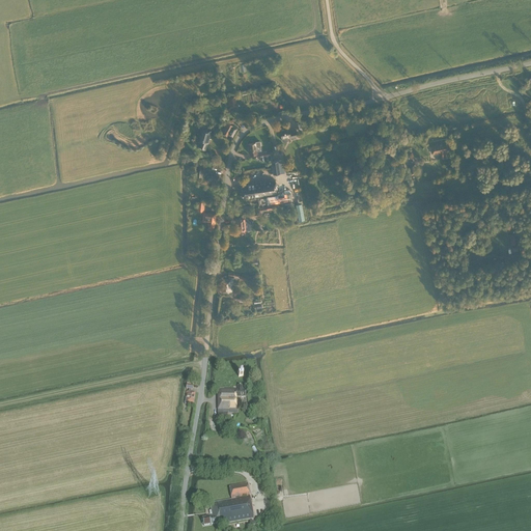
[(238,107),(235,95),(227,98),(228,104),(230,103),(230,108),(238,107)]
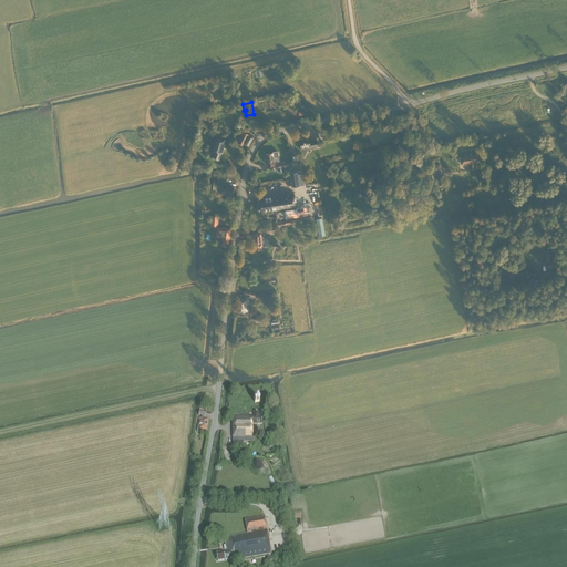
[(220,120),(233,119),(233,113),(229,114),(228,107),(219,107),(220,120)]
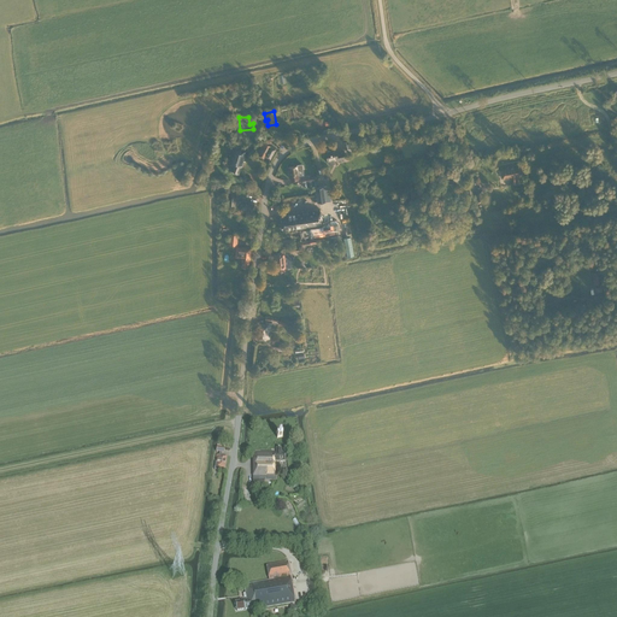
[(275,150),(263,142),(256,154),(263,158),(265,156),(270,159),(275,150)]
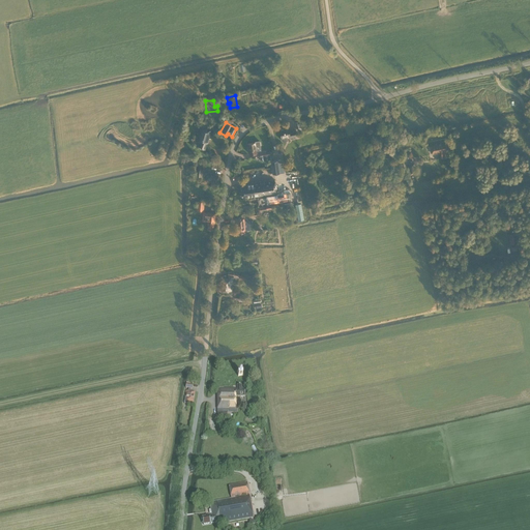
[(212,129),(199,125),(195,140),(199,142),(198,146),(205,149),(207,143),(209,139),(210,139),(212,129)]
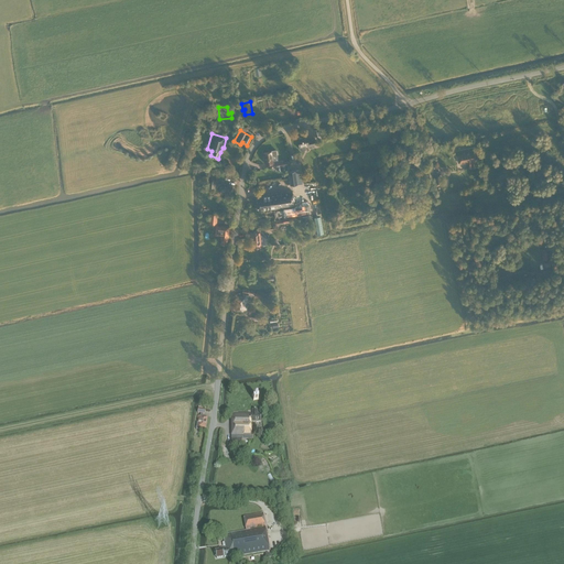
[(306,136),(297,138),(299,145),(300,145),(300,147),(299,148),(300,150),(302,151),(304,150),(305,149),(305,147),(305,144),(307,144),(307,147),(316,144),(315,139),(307,140),(306,136)]
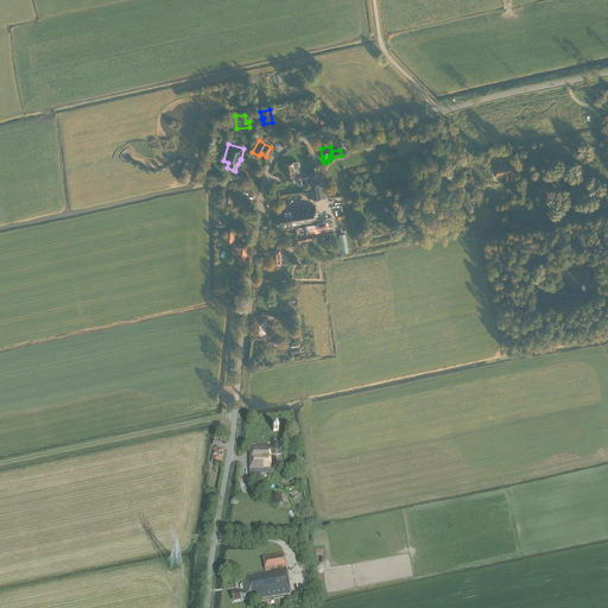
[(292,163),(284,164),(286,177),(295,175),(293,173),(298,172),(297,163),(297,162),(292,162),(292,163)]
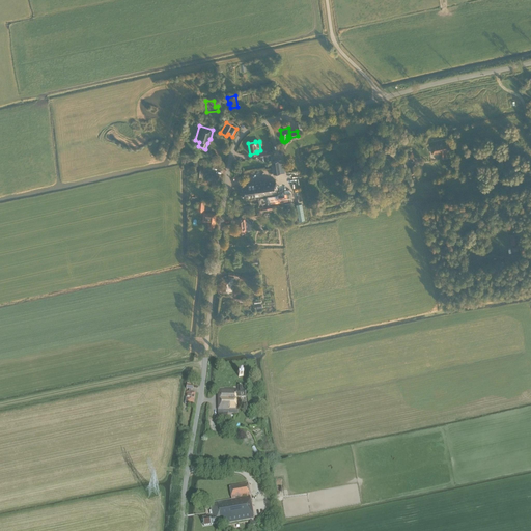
[(449,149),(447,143),(443,144),(431,146),(434,155),(441,152),(442,158),(449,157),(448,150),(449,149)]
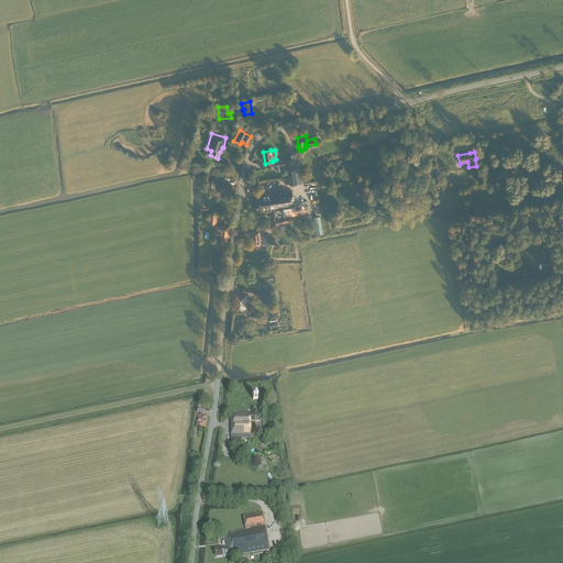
[(291,170),(287,172),(289,185),(293,184),(302,183),(300,169),(291,170)]
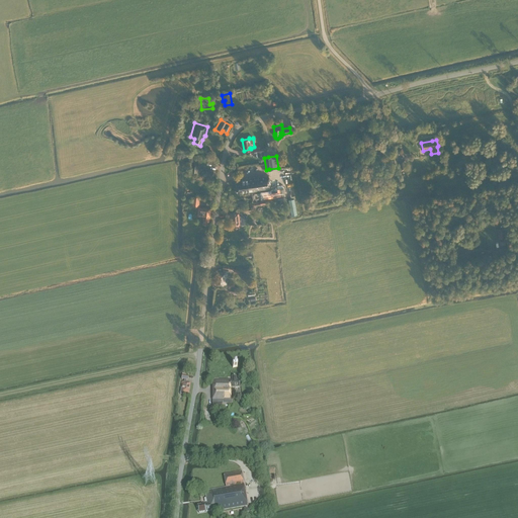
[(408,168),(406,161),(399,163),(402,170),(408,168)]
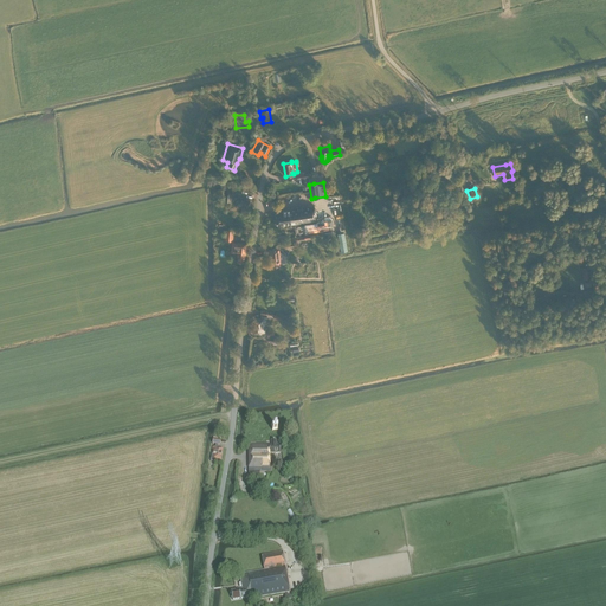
[(234,193),(229,192),(227,201),(236,202),(234,206),(242,207),(242,206),(249,206),(250,200),(244,199),(244,198),(236,197),(236,198),(234,197),(236,193),(234,193)]
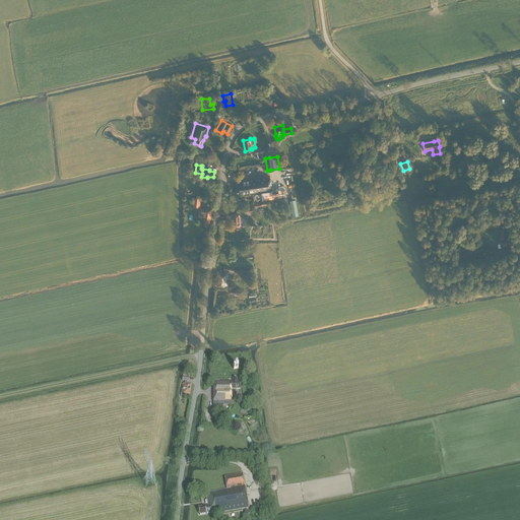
[(271,189),(269,176),(240,181),(240,183),(236,183),(238,194),(249,192),(250,195),(253,194),(255,194),(261,193),(261,191),(271,189)]
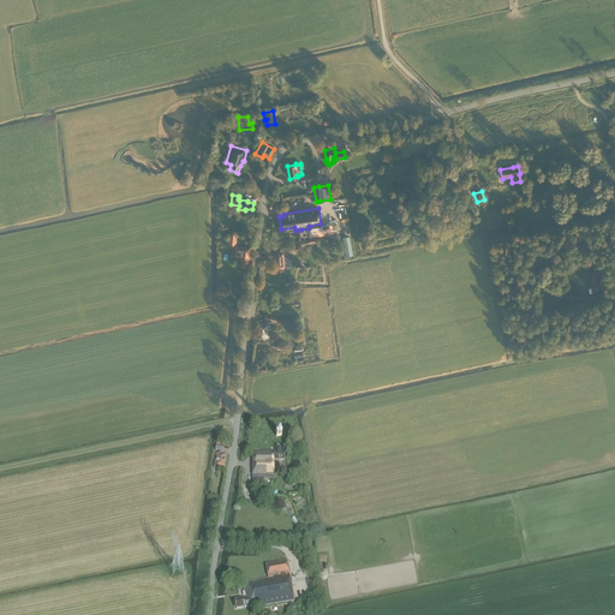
[(309,228),(310,237),(339,232),(336,222),(328,225),(328,224),(322,224),(321,224),(309,226),(309,228)]
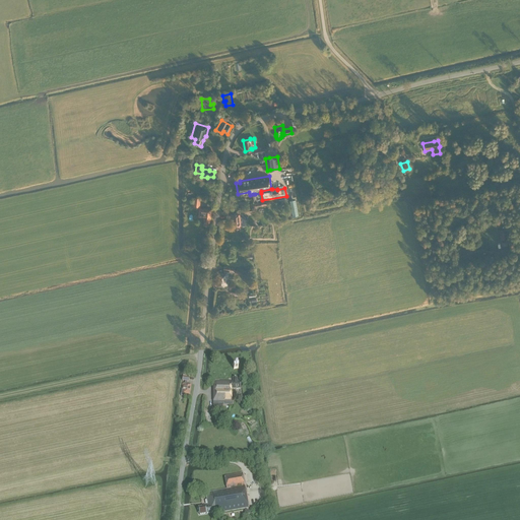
[(201,197),(193,197),(192,206),(199,207),(201,197)]
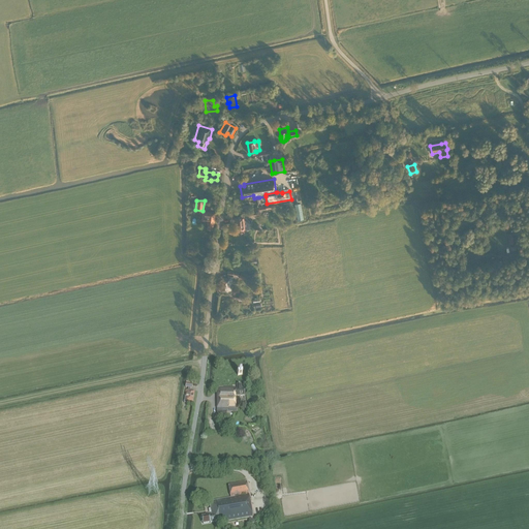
[(301,203),(294,204),(298,220),(304,219),(301,203)]
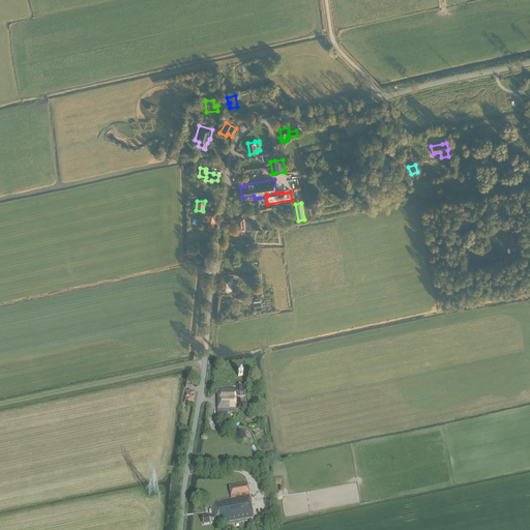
[(261,209),(261,207),(255,208),(255,210),(247,212),(249,217),(261,215),(260,214),(262,214),(262,209),(261,209)]
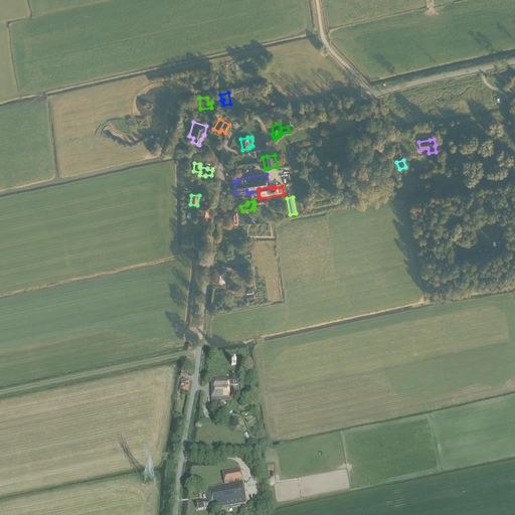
[(209,206),(197,205),(196,214),(201,215),(200,217),(201,217),(201,222),(206,223),(207,217),(208,217),(209,206)]
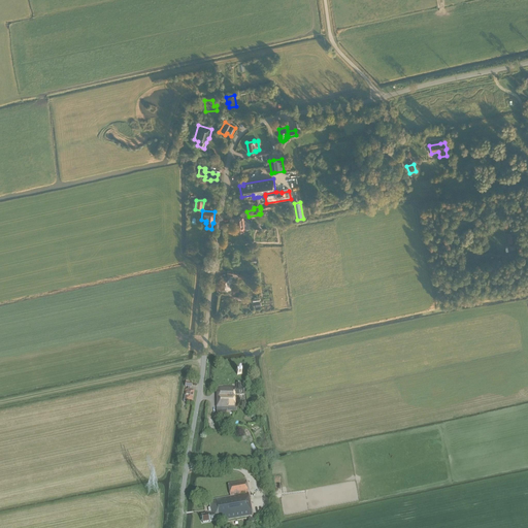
[(245,218),(244,217),(234,218),(234,223),(236,223),(236,226),(237,226),(238,231),(243,231),(243,229),(250,228),(249,221),(245,218)]
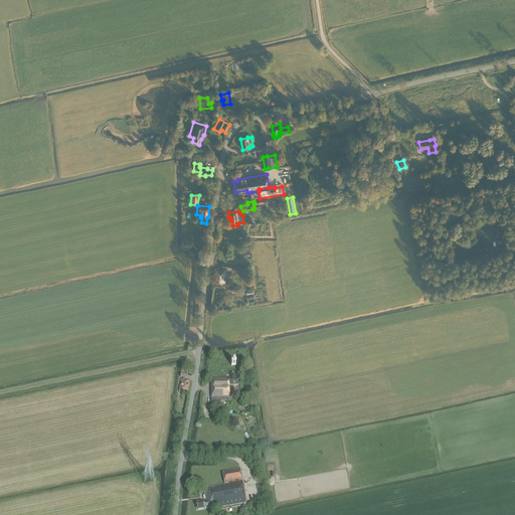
[(496,237),(504,236),(503,226),(495,227),(496,237)]
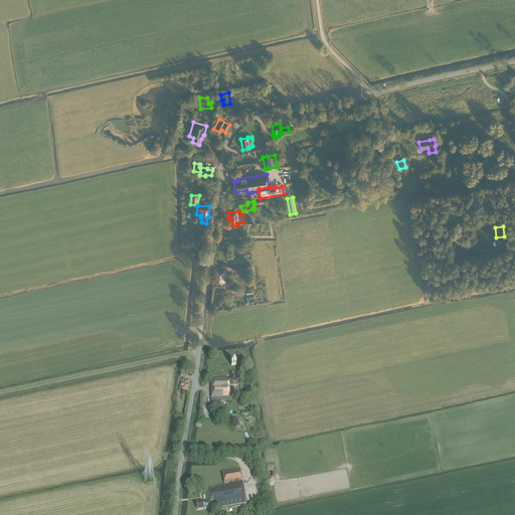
[(506,244),(490,247),(491,255),(508,252),(506,244)]
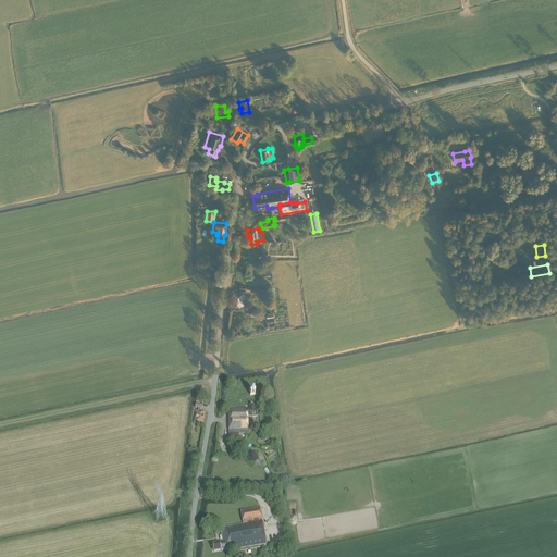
[(498,277),(507,276),(506,265),(497,267),(498,277)]
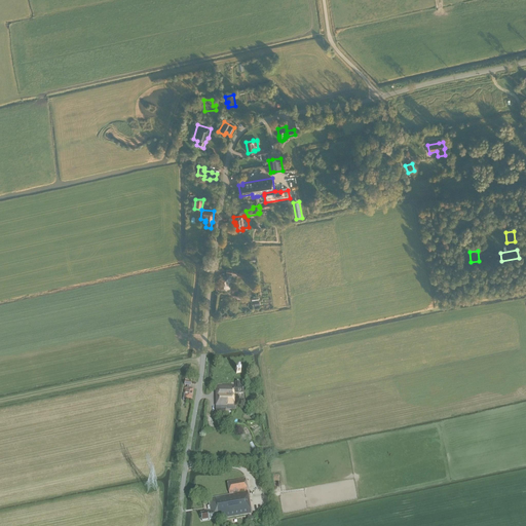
[(231,273),(227,272),(226,276),(221,275),(220,289),(226,290),(226,291),(226,292),(229,292),(229,291),(230,290),(229,289),(231,273)]
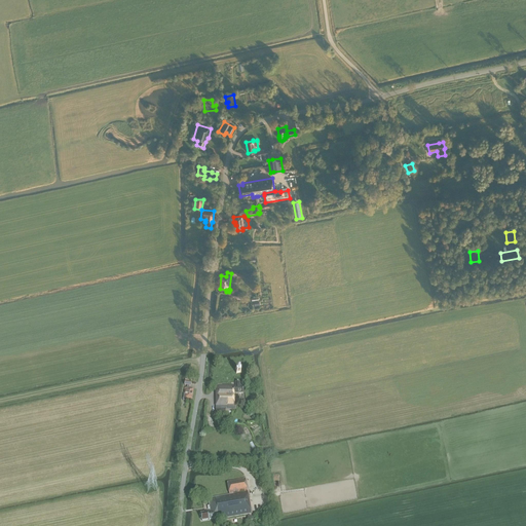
[(191,381),(185,380),(184,385),(187,385),(186,388),(184,388),(183,401),(187,401),(187,399),(192,400),(193,389),(188,388),(189,385),(191,386),(191,381)]
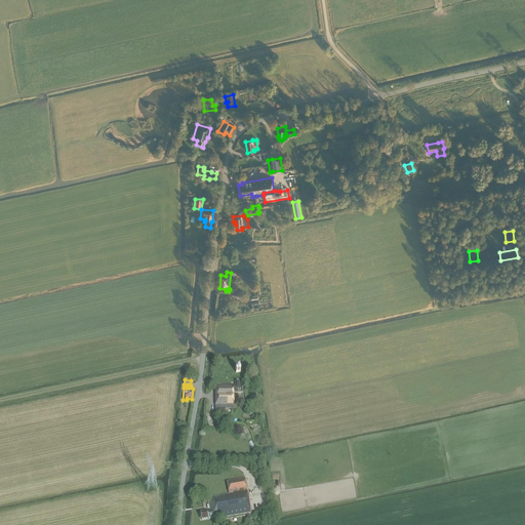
[(239,387),(239,380),(234,381),(235,387),(233,387),(233,385),(214,385),(215,415),(225,414),(225,409),(234,409),(233,393),(242,393),(242,386),(239,387)]
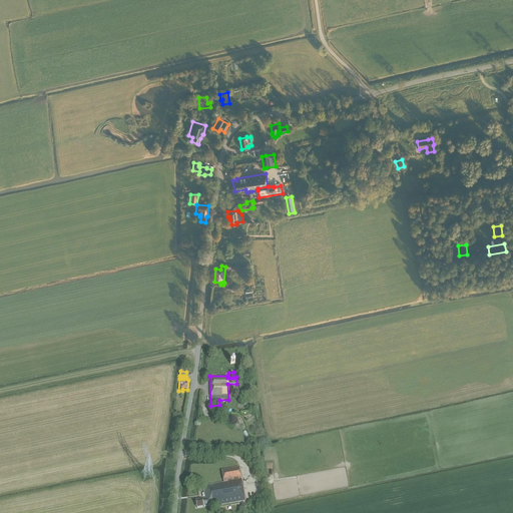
[(245,501),(239,467),(221,470),(223,482),(202,486),(204,499),(195,501),(196,508),(208,506),(208,507),(245,501)]
